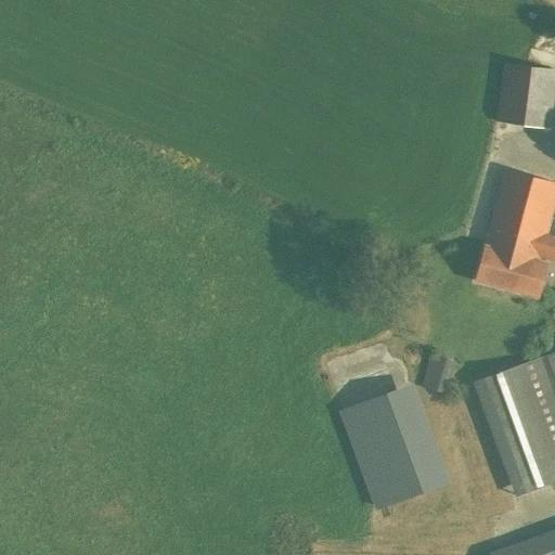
[(495,124),(550,130),(554,85),(554,71),(503,64),(495,124)]
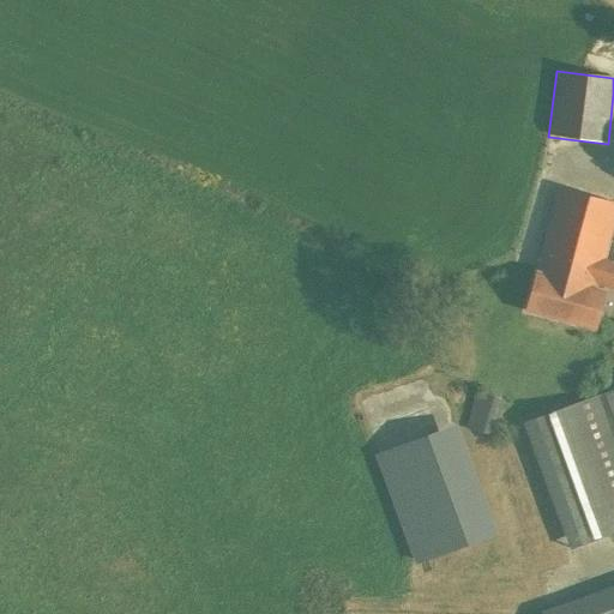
[(613,289),(613,242),(608,241),(613,218),(613,204),(559,190),(527,309),(594,327),(603,292),(602,292),(603,287),(613,289)]
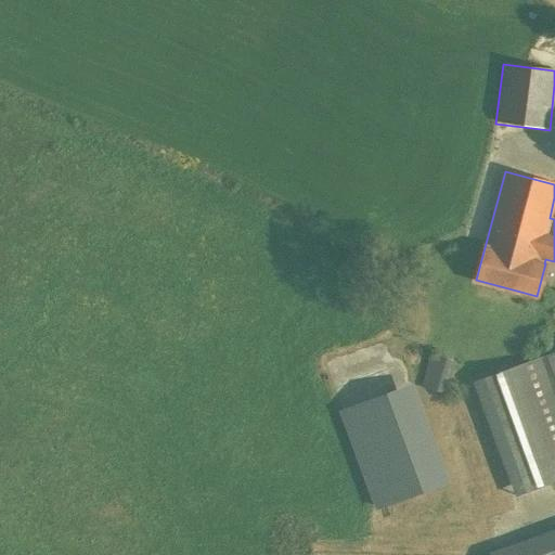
[(430,353),(421,387),(442,394),(452,360),(430,353)]
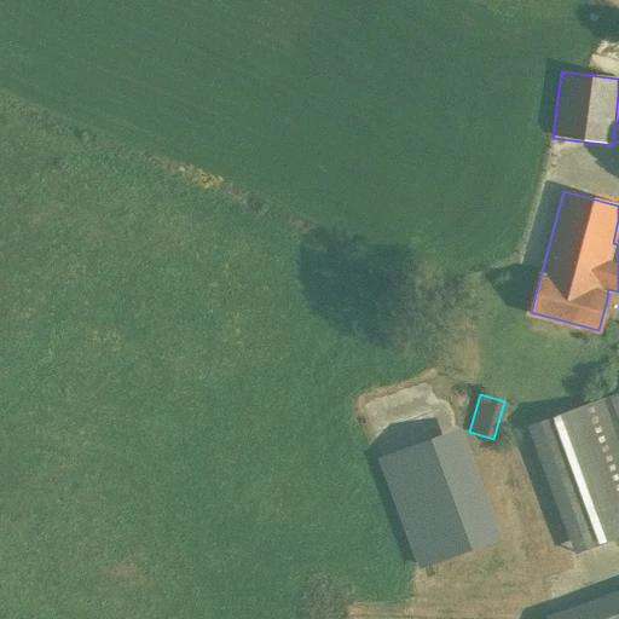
[(618,539),(618,395),(531,429),(578,555),(618,539)]
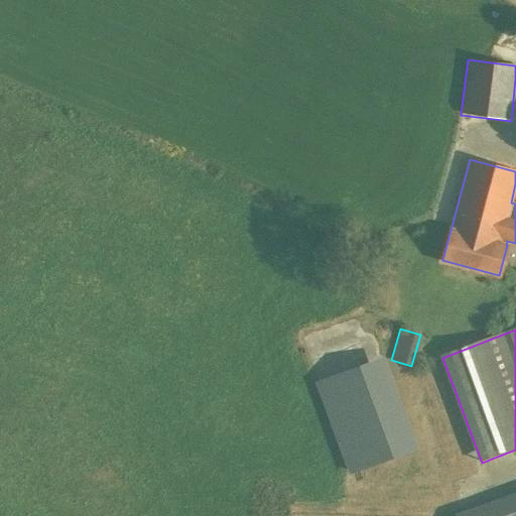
[(515,515),(515,493),(455,515),(515,515)]
